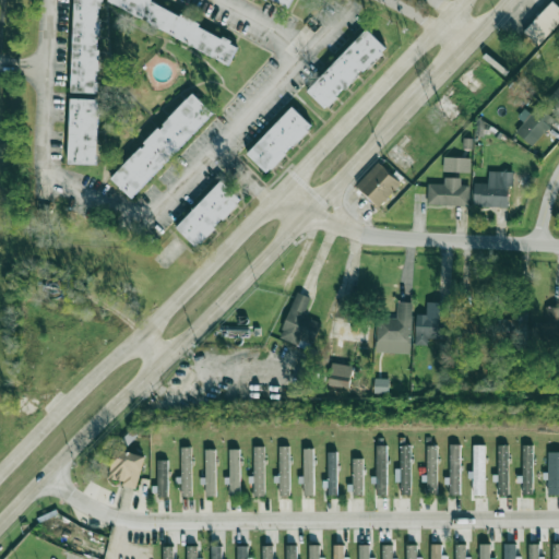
[(73,0),(70,92),(97,94),(100,8),(105,0),(230,62),(239,44),(153,0),(73,0)]
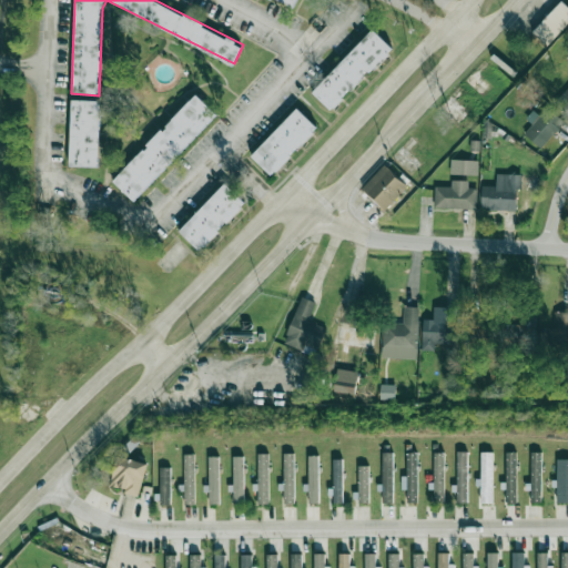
[(273,0),(293,9),(296,0),(273,0)]
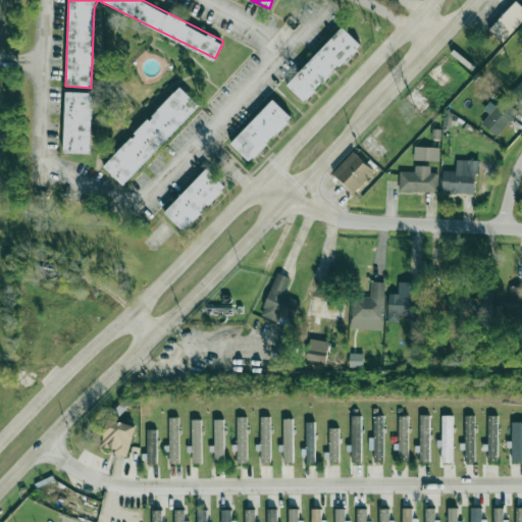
[(502,42),(521,21),(521,6),(517,1),(489,29),(502,42)]
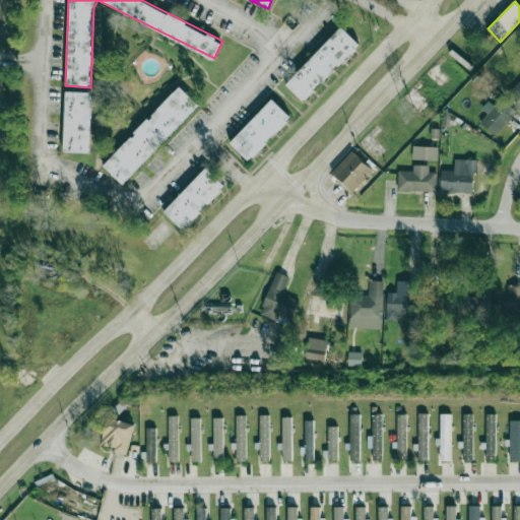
[(285,84),(305,102),(360,45),(340,26),(285,84)]
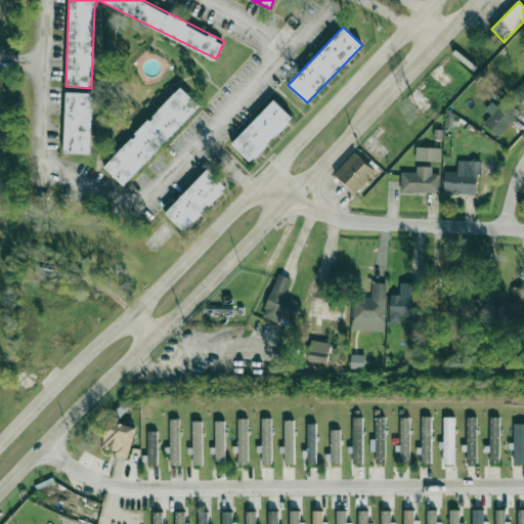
[(523,81),(512,94),(523,106),(523,81)]
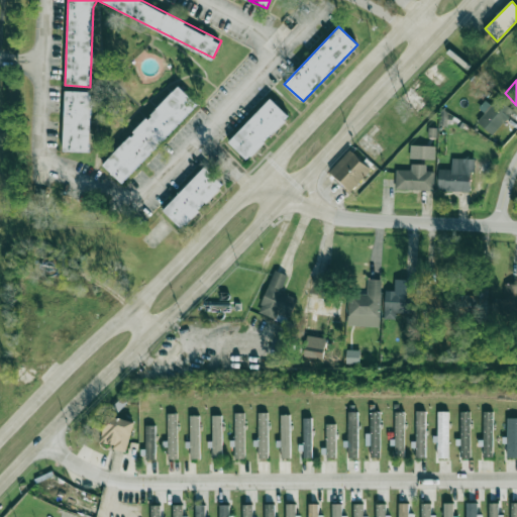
[(102,164),(121,184),(198,105),(178,85),(102,164)]
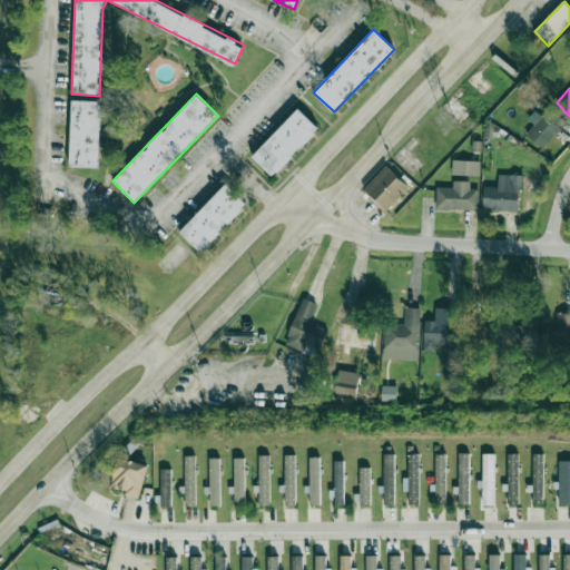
[(100,101),(70,100),(69,167),(99,168),(100,101)]
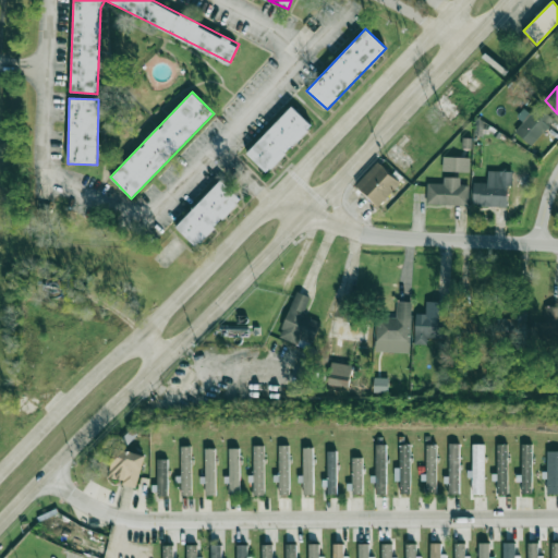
[(530,145),(554,121),(538,106),(514,130),(530,145)]
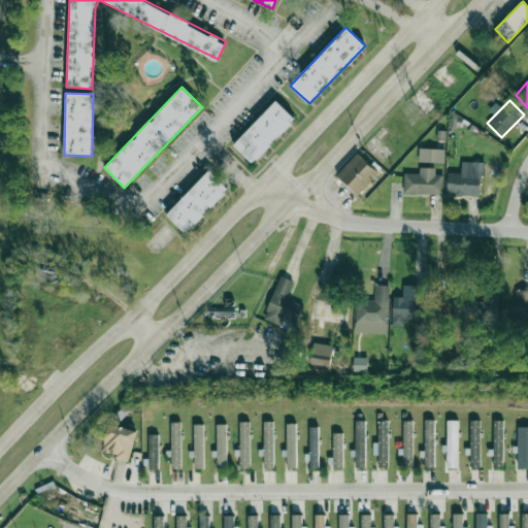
[(251,165),(296,121),(276,101),(231,144),(251,165)]
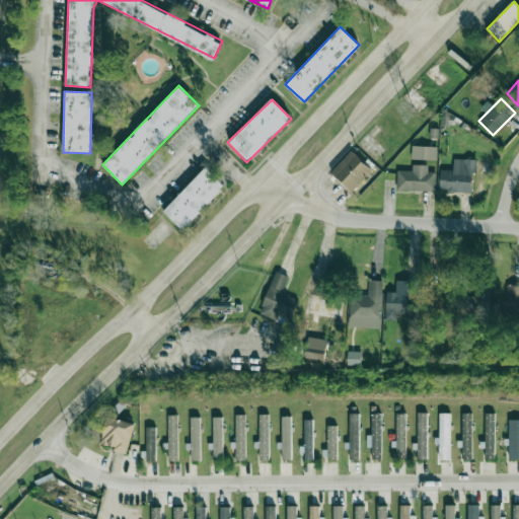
[(437,159),(437,146),(412,146),(412,159),(437,159)]
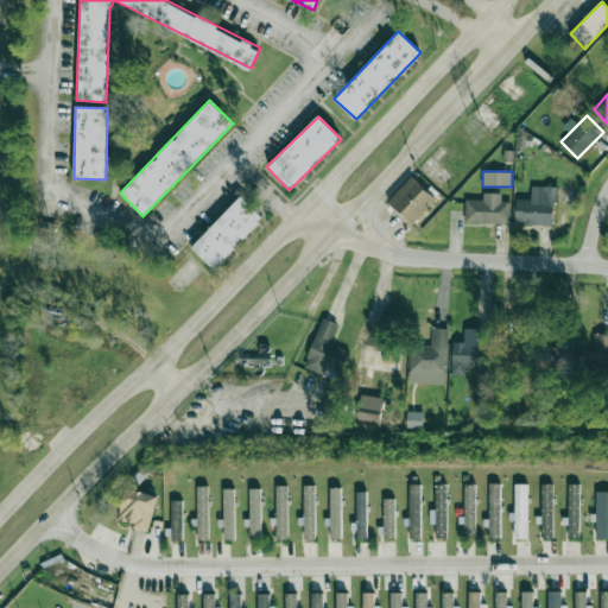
[(386,201),(411,226),(437,201),(412,176),(386,201)]
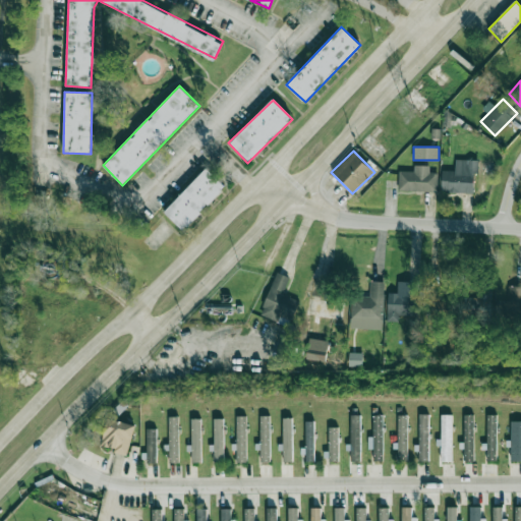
[(442,191),(474,192),(474,172),(488,172),(488,162),(460,161),(460,171),(442,170),(442,191)]
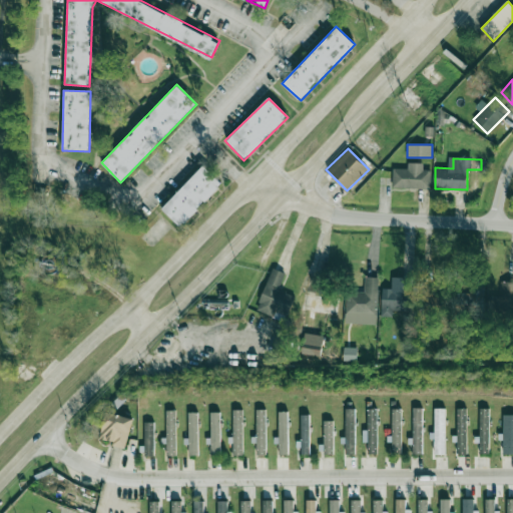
[(161,208),(180,226),(222,183),(203,164),(161,208)]
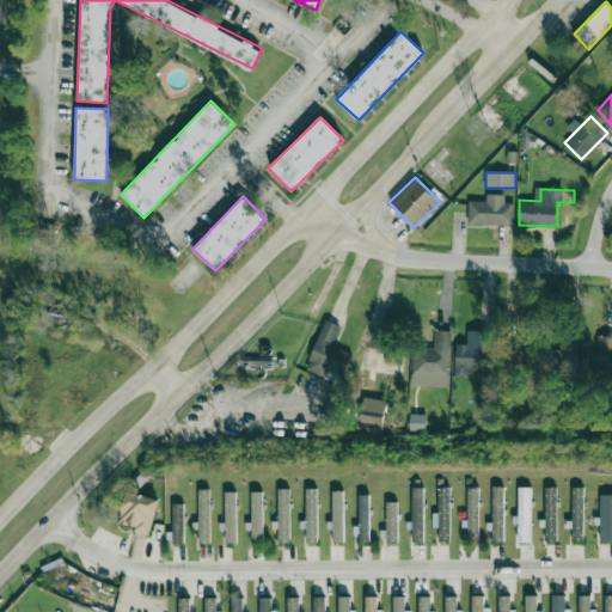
[(513,225),(513,202),(470,202),(470,225),(513,225)]
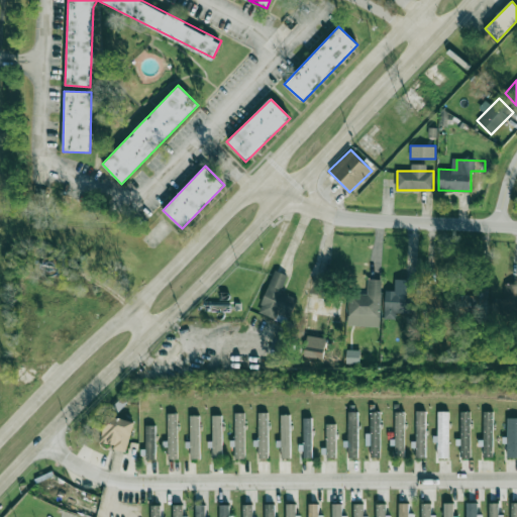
[(297,298),(281,291),(287,276),(275,271),(257,311),(287,323),(297,298)]
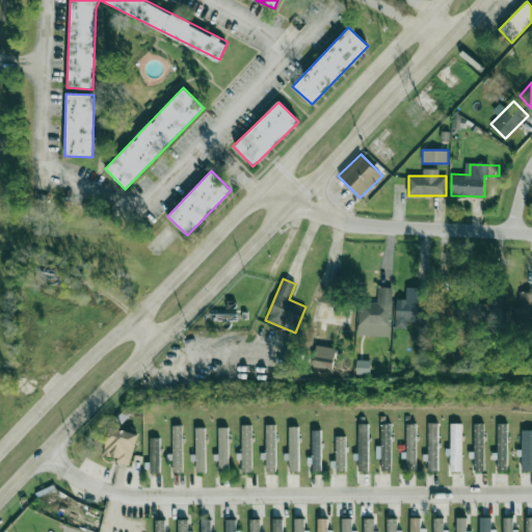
[(378,304),(364,304),(364,326),(393,327),(394,287),(378,287),(378,304)]
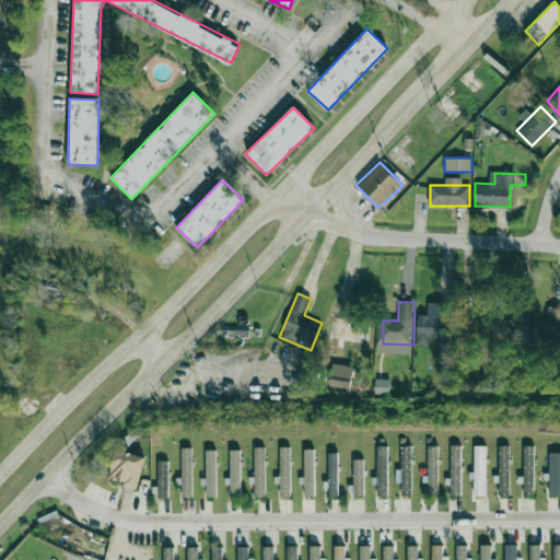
[(514,319),(493,319),(493,343),(529,343),(529,306),(514,306),(514,319)]
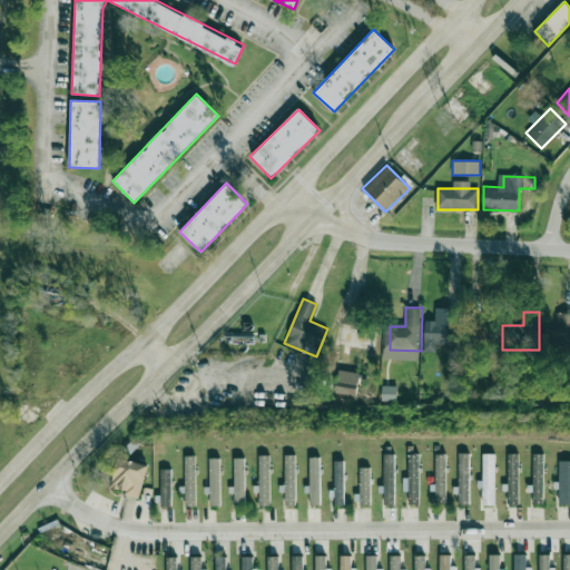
[(569,313),(557,313),(557,345),(569,345),(569,313)]
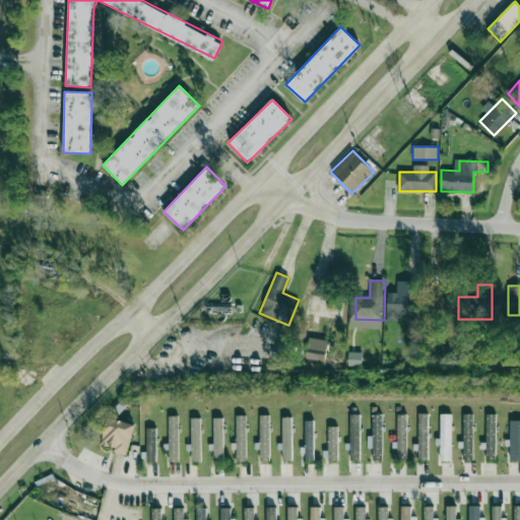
[(417,316),(417,296),(403,296),(403,316),(417,316)]
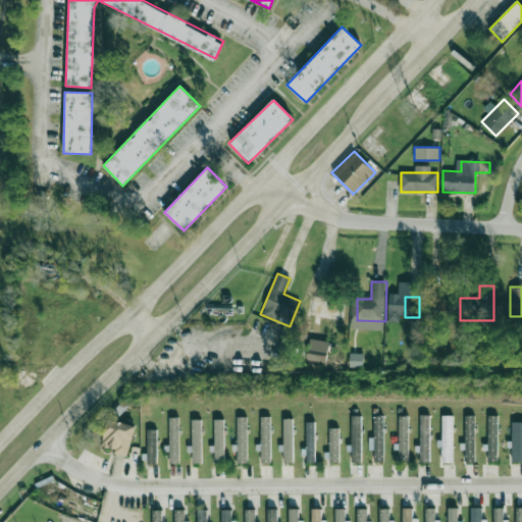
[(349,367),(363,367),(363,354),(350,353),(349,367)]
